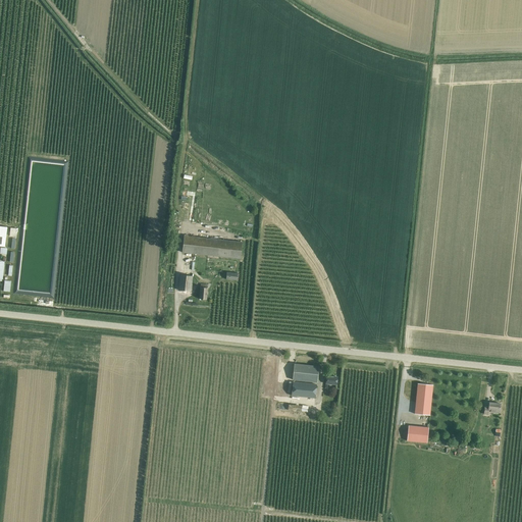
[(242,258),(244,242),(188,233),(186,251),(242,258)]
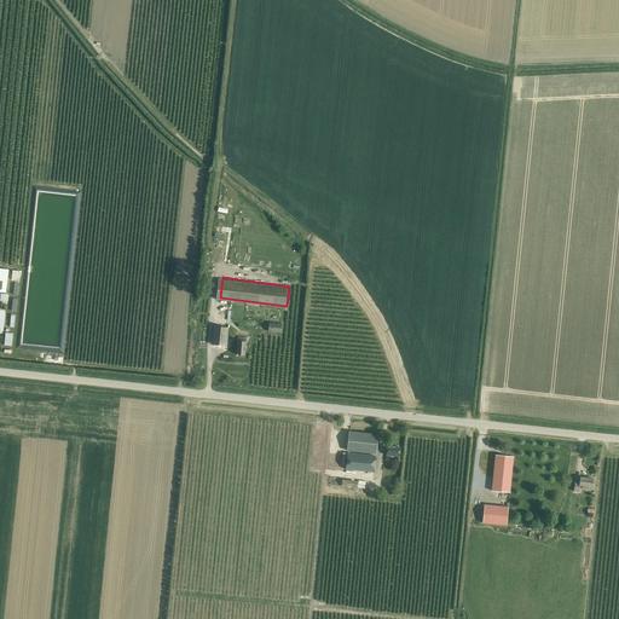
[(283,331),(284,324),(271,322),(270,330),(283,331)]
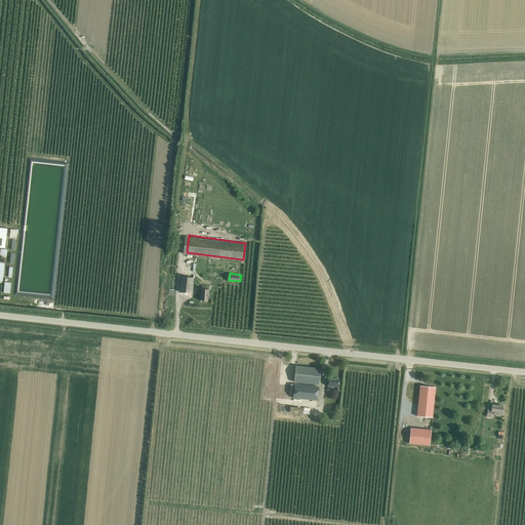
[(183,276),(180,291),(193,293),(195,278),(183,276)]
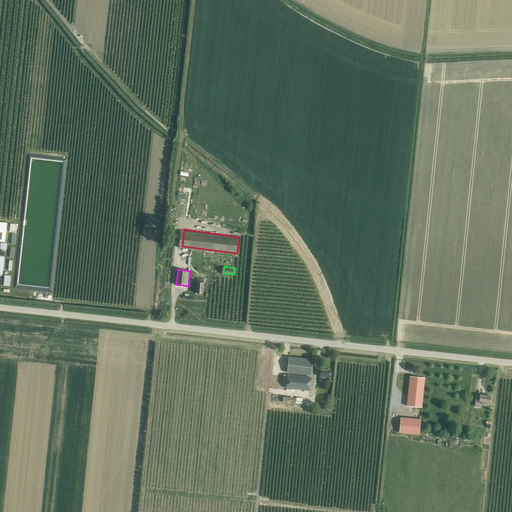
[(203,293),(204,282),(197,281),(196,293),(203,293)]
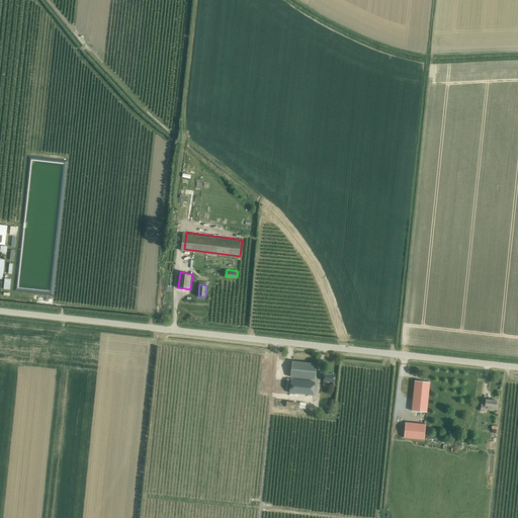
[(292,361),(290,377),(314,379),(316,363),(292,361)]
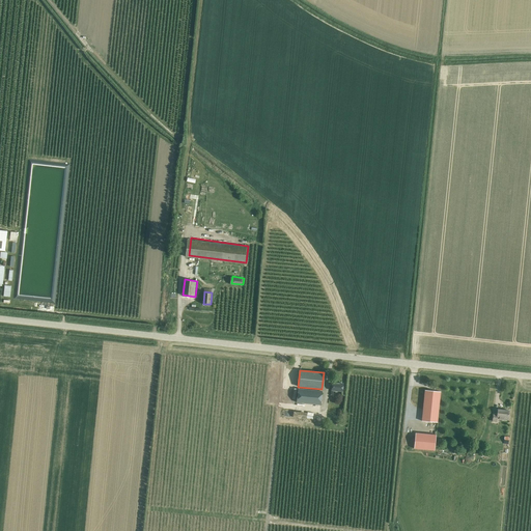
[(332,383),(331,390),(331,395),(333,395),(333,391),(342,392),(343,384),(332,383)]
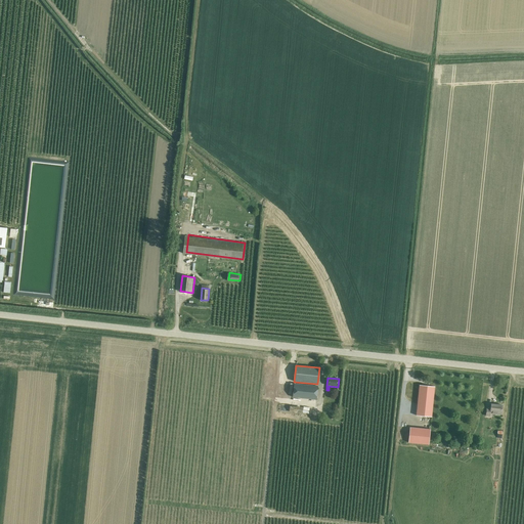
[(293,397),(316,400),(317,386),(294,384),(294,386),(289,385),(288,399),(293,399),(293,397)]
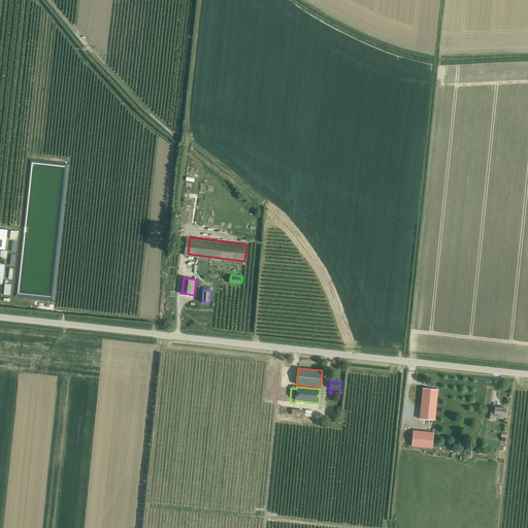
[(423,388),(420,419),(434,420),(437,390),(423,388)]
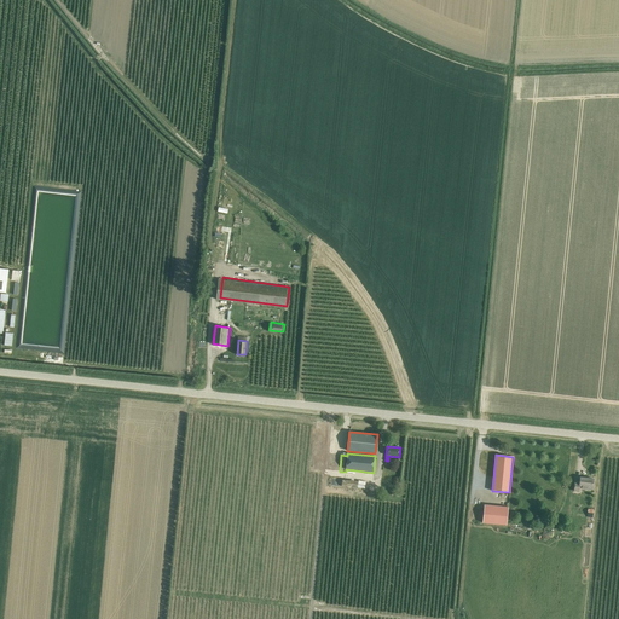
[(579,489),(593,490),(594,479),(580,478),(579,482),(576,481),(574,491),(579,492),(579,489)]
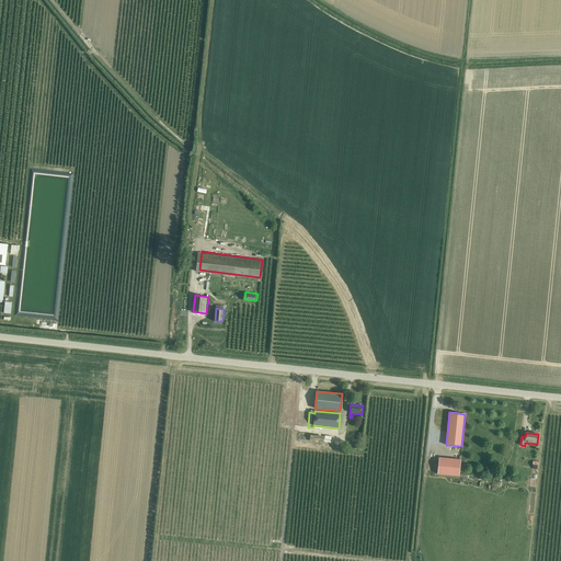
[(438,457),(437,473),(459,476),(460,459),(438,457)]
